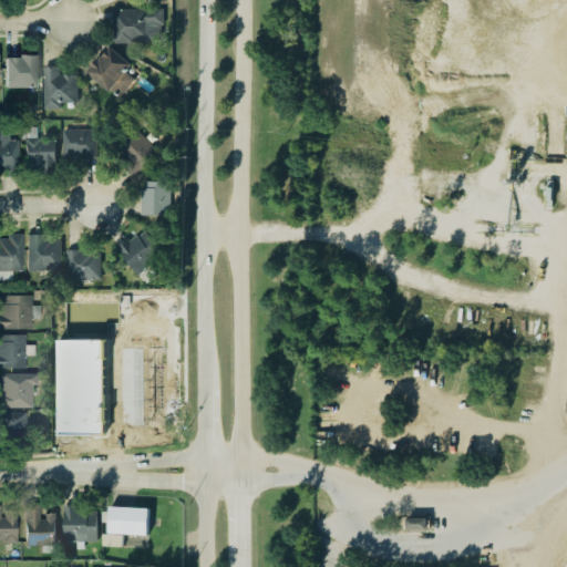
[(111,8),(163,7),(163,24),(160,24),(161,39),(148,39),(148,42),(112,43),(111,8)]
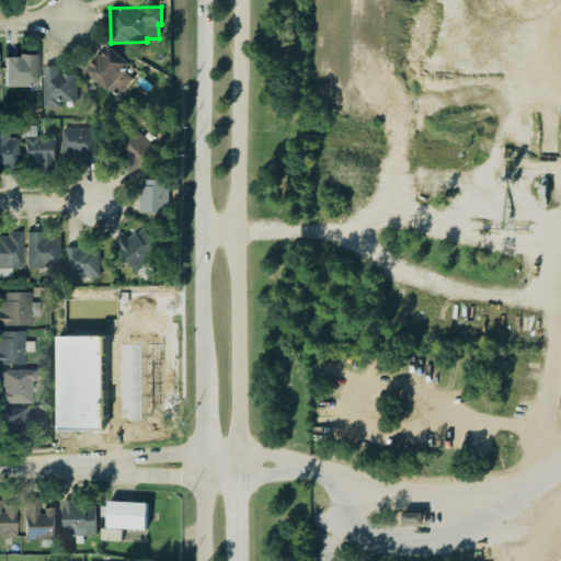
[(107,44),(95,57),(94,56),(87,65),(88,65),(83,70),(106,89),(107,87),(116,94),(130,78),(122,70),(128,63),(107,44)]
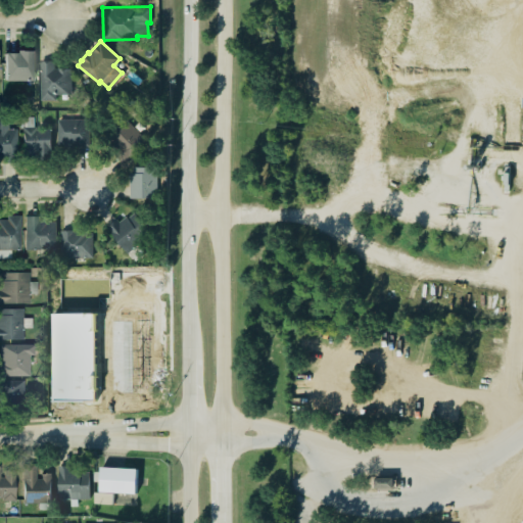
[(5,52),(17,52),(17,49),(31,49),(32,79),(5,80),(5,52)]
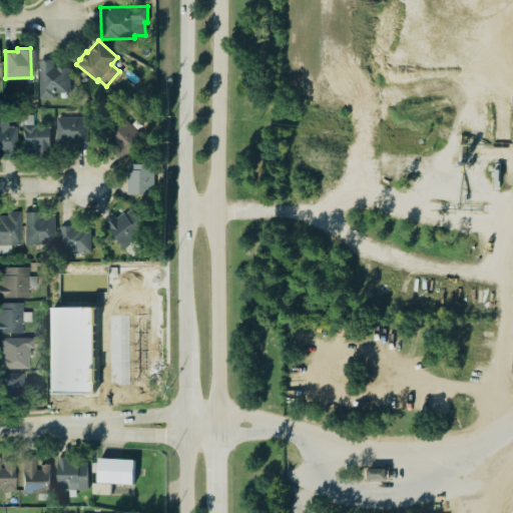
[(38,59),(39,97),(53,96),(53,92),(69,91),(68,65),(52,66),(51,59),(38,59)]
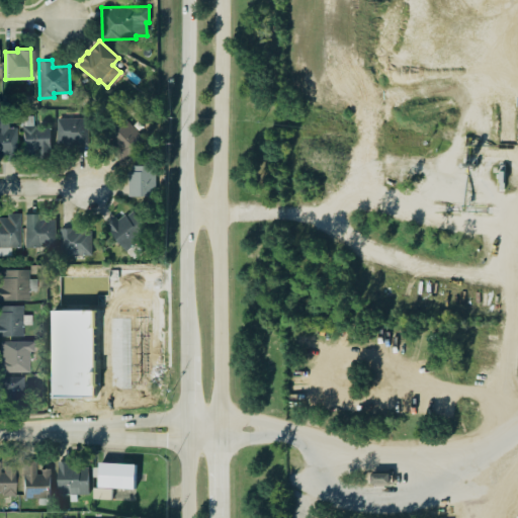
[(0,115),(6,115),(6,125),(15,125),(15,160),(2,160),(2,156),(0,156),(0,115)]
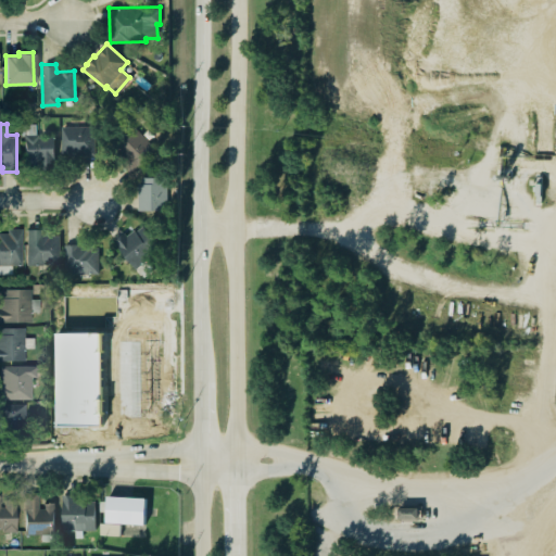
[(115,160),(136,178),(160,150),(131,125),(112,147),(121,154),(115,160)]
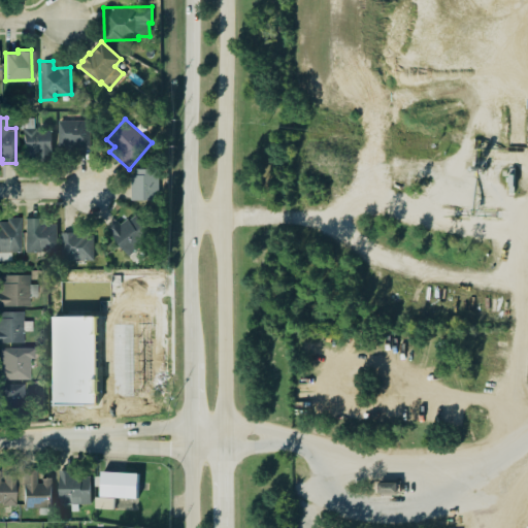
[(90,147),(89,120),(58,121),(59,149),(90,147)]
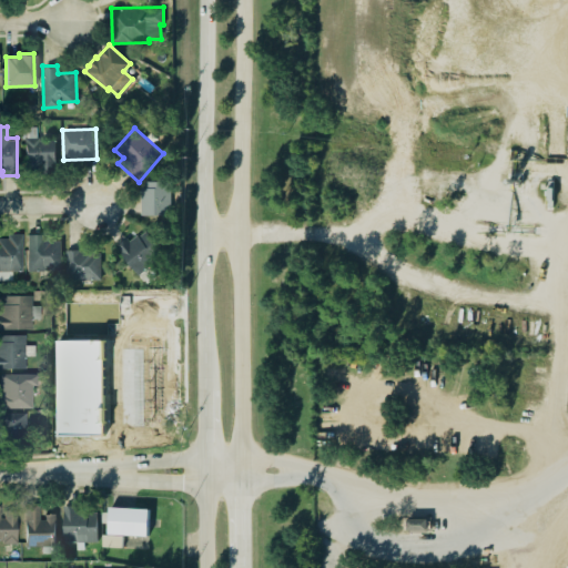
[(40,173),(53,173),(53,139),(37,140),(37,135),(22,137),(22,142),(23,142),(23,170),(36,169),(36,162),(40,162),(40,173)]
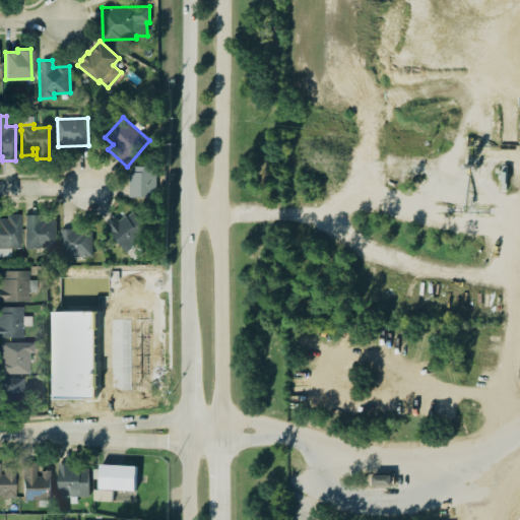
[(129,167),(130,197),(156,196),(155,166),(129,167)]
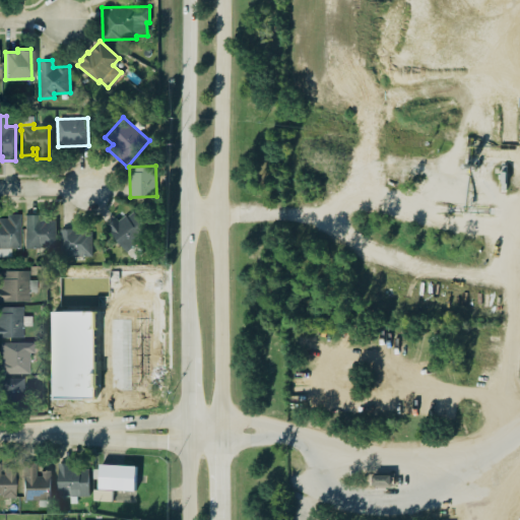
[(108,230),(128,252),(144,238),(138,232),(145,225),(130,209),(108,230)]
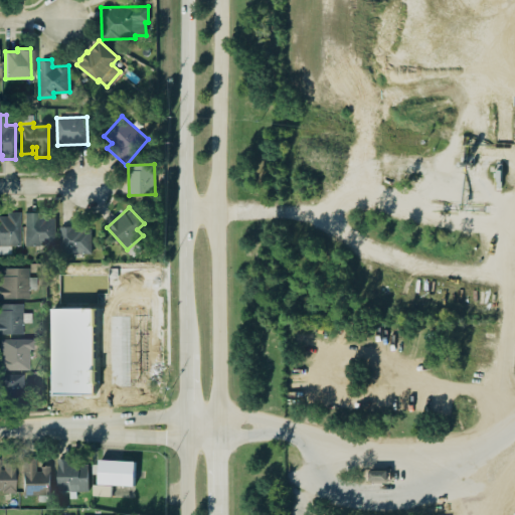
[(8,211),(18,210),(18,244),(0,244),(0,215),(5,215),(8,211)]
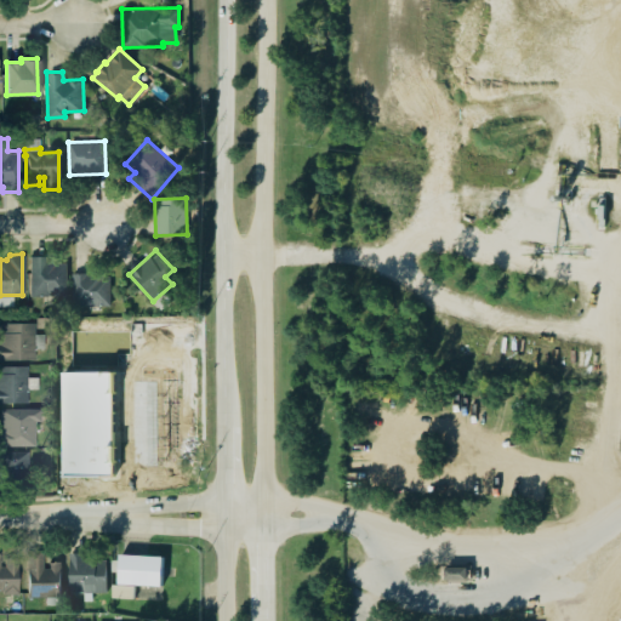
[(28,255),(41,255),(43,261),(64,261),(66,295),(28,295),(28,255)]
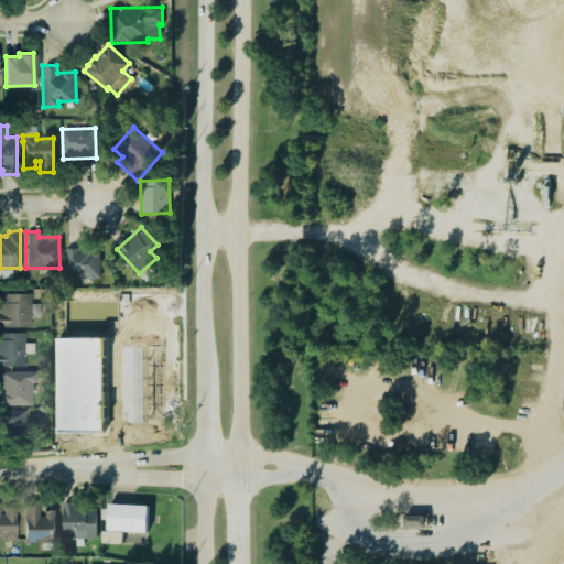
[(64,248),(86,247),(87,252),(98,252),(98,277),(63,278),(64,248)]
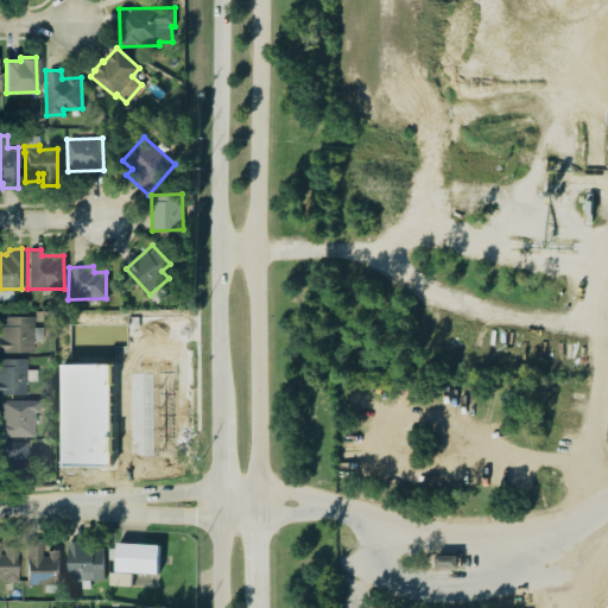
[(32,315),(16,315),(0,315),(0,349),(16,348),(32,349),(32,340),(29,339),(31,335),(32,315)]
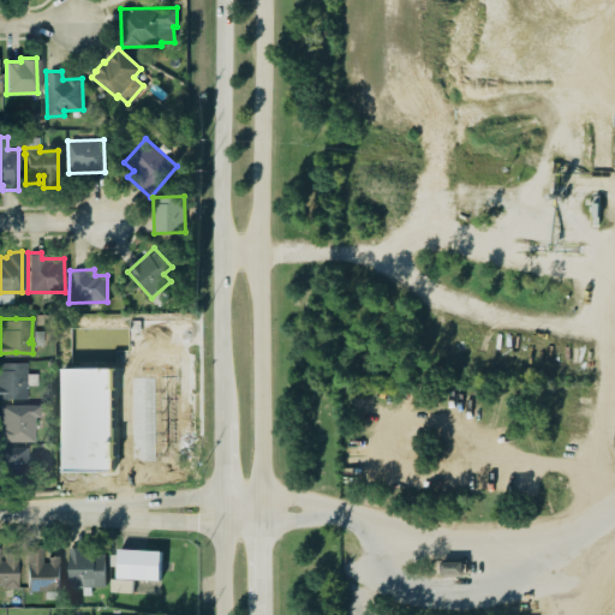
[(0,360),(24,360),(25,396),(10,398),(0,396),(0,360)]
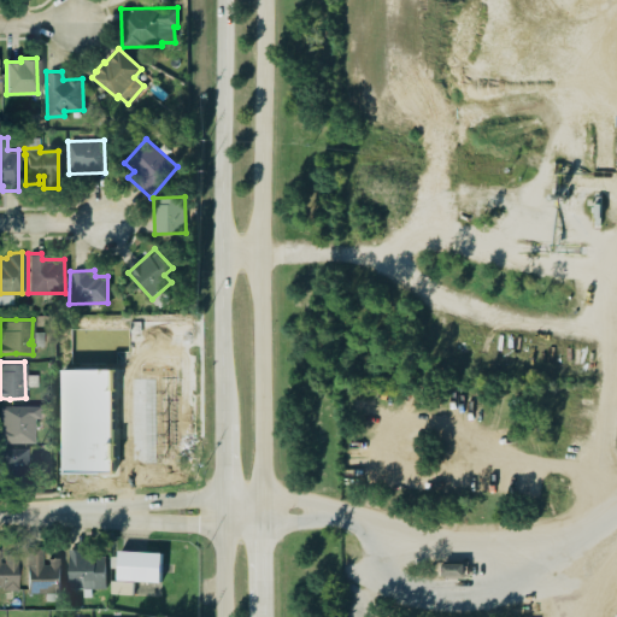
[(0,404),(39,404),(39,416),(35,417),(33,418),(33,423),(34,427),(33,442),(0,442),(0,404)]
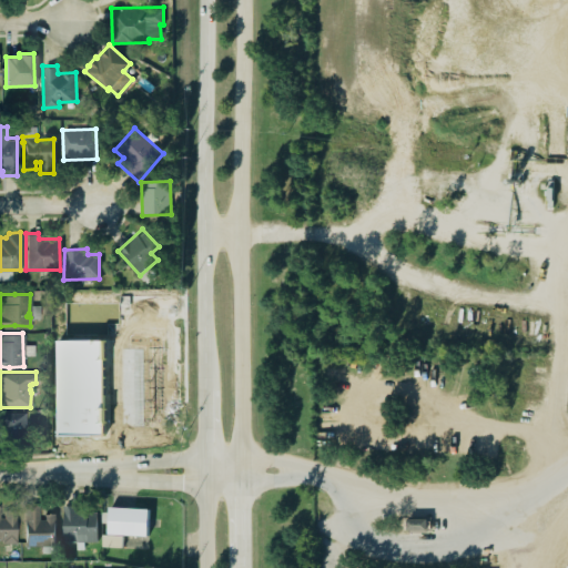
[(26,413),(0,413),(0,435),(26,435),(26,413)]
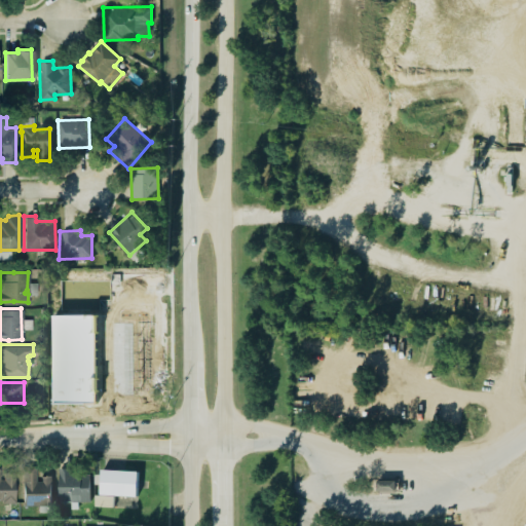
[(1,467),(0,466),(0,501),(15,501),(14,473),(1,473),(1,467)]
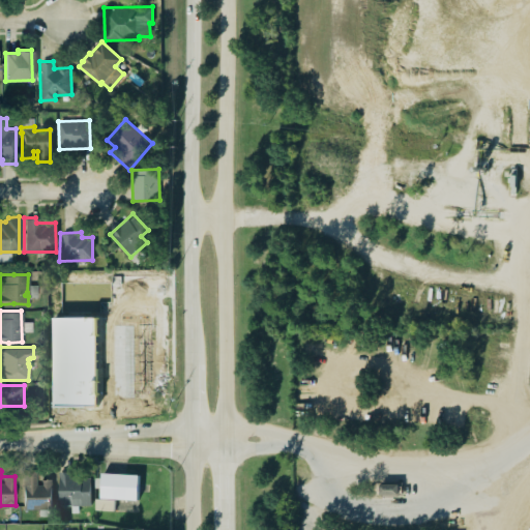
[(52,479),(38,479),(38,471),(24,471),(23,509),(52,509),(52,479)]
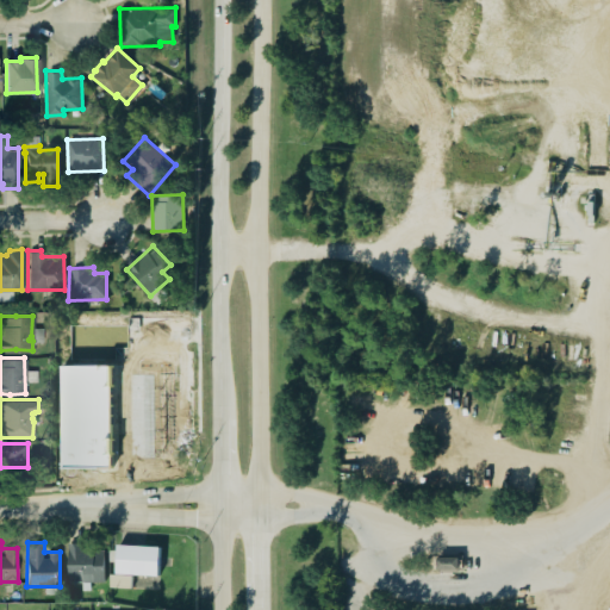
[(69,583),(105,582),(105,549),(85,549),(85,542),(68,542),(69,583)]
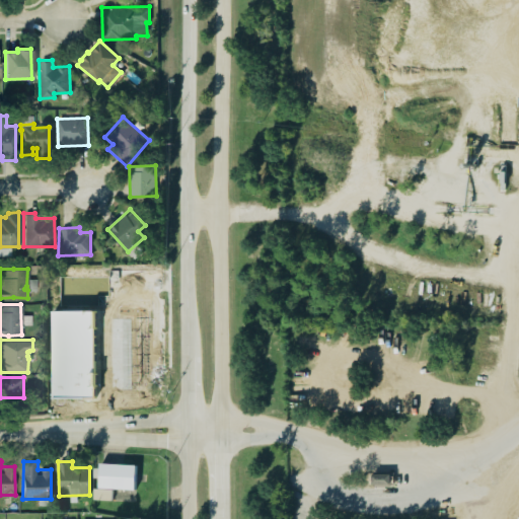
[(93,500),(135,502),(136,464),(100,463),(99,489),(94,489),(93,500)]
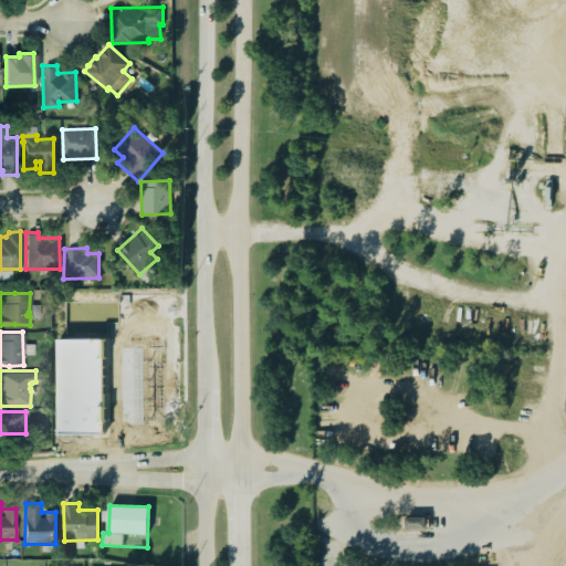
[(405,528),(405,516),(423,516),(423,528),(405,528)]
